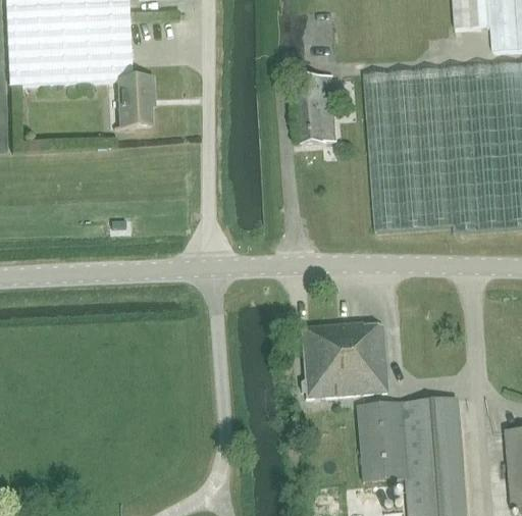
[(5,0),(9,84),(118,76),(133,76),(127,0),(5,0)]
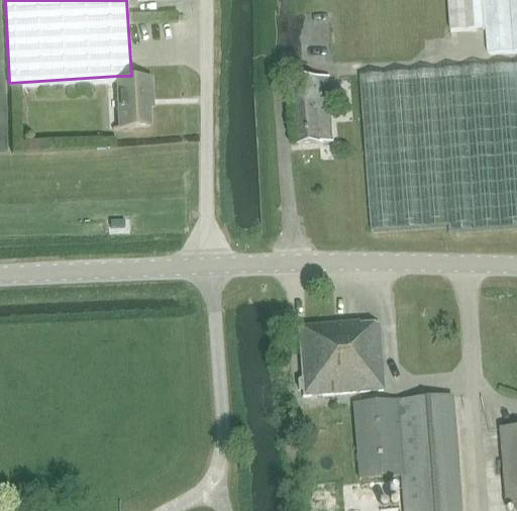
[(448,0),(450,26),(486,24),(488,48),(516,45),(516,0),(448,0)]
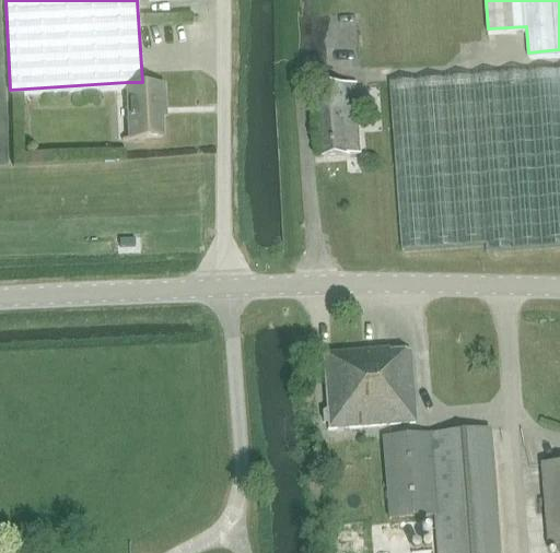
[(559,66),(480,71),(392,79),(404,245),(492,238),(493,246),(559,240),(559,66)]
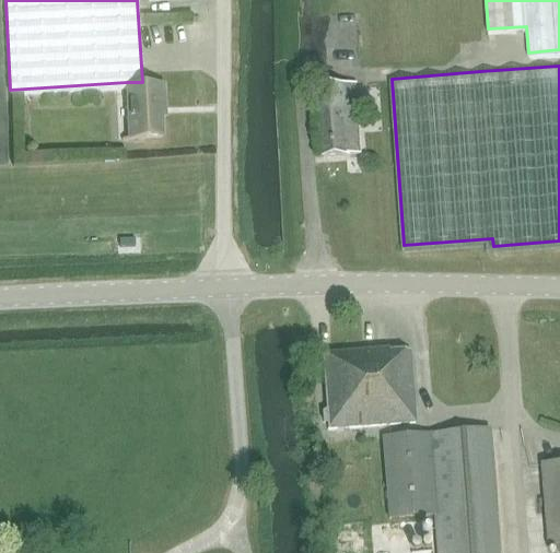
[(323,151),(360,149),(356,79),(318,81),(323,151)]
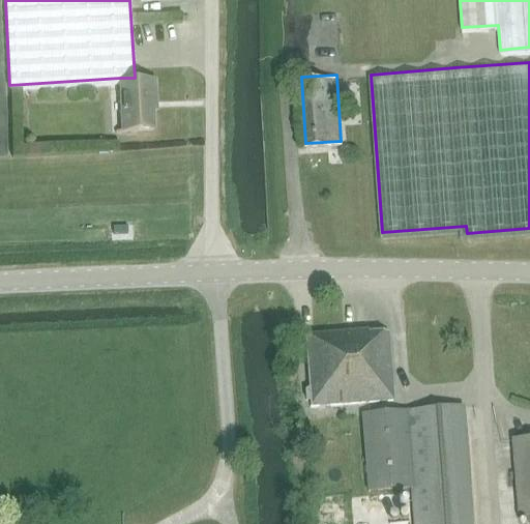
[(135,78),(120,78),(122,126),(138,126),(138,124),(153,124),(152,96),(155,96),(154,77),(135,78)]
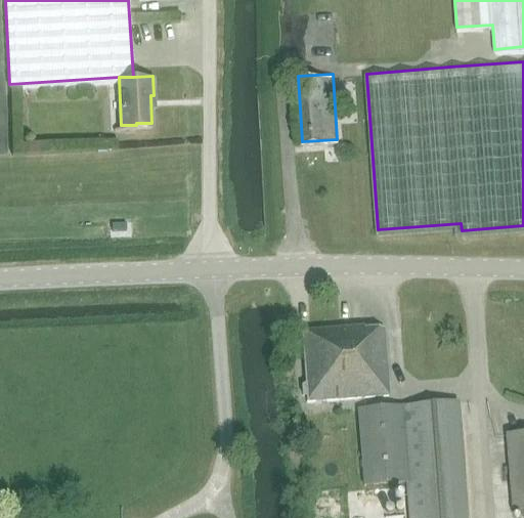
[(302,328),(305,379),(301,384),(302,389),(307,393),(307,396),(357,393),(388,390),(383,324),(364,326),(364,322),(302,328)]
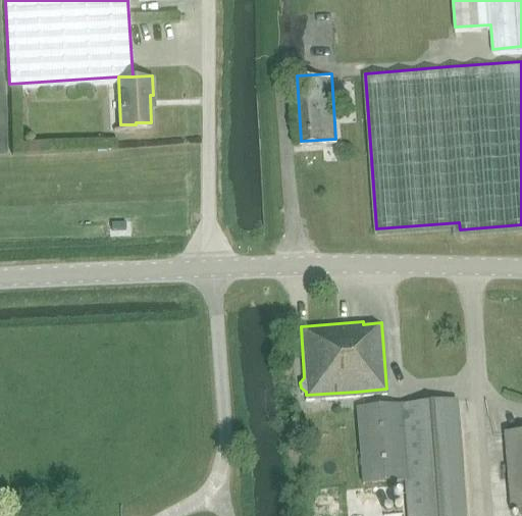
[(465,515),(457,396),(400,400),(387,401),(357,404),(363,479),(405,475),(408,515),(465,515)]
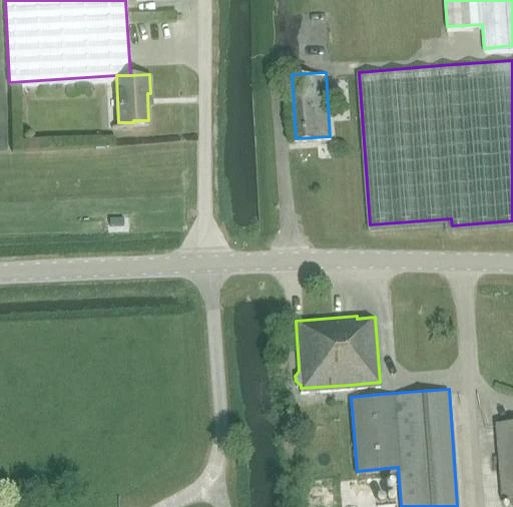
[(512,493),(512,421),(497,423),(502,494),(512,493)]
